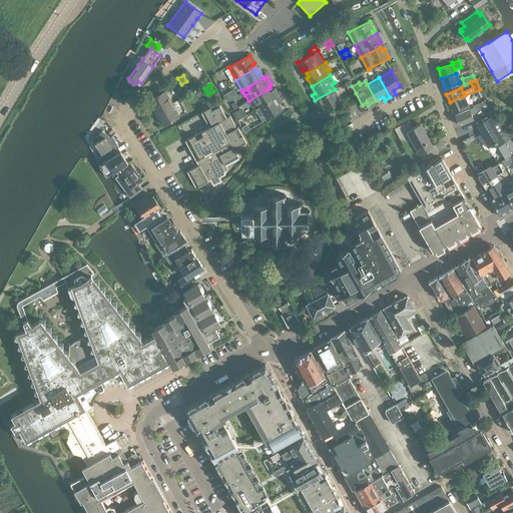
[(270,88),(267,90),(248,101),(251,107),(257,104),(260,108),(280,96),(275,88),(271,90),(270,88)]
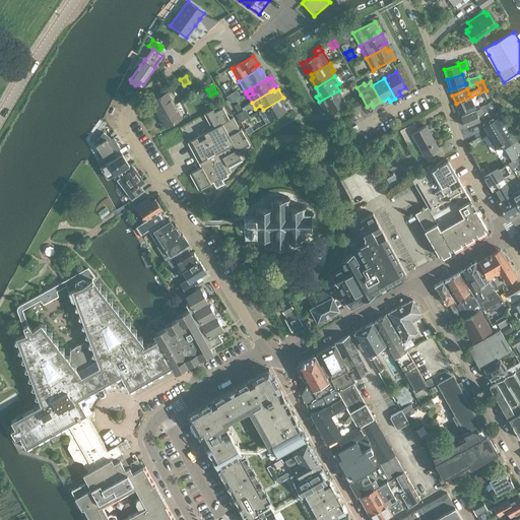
[(330,113),(346,103),(339,90),(319,102),(322,108),(326,106),(330,113)]
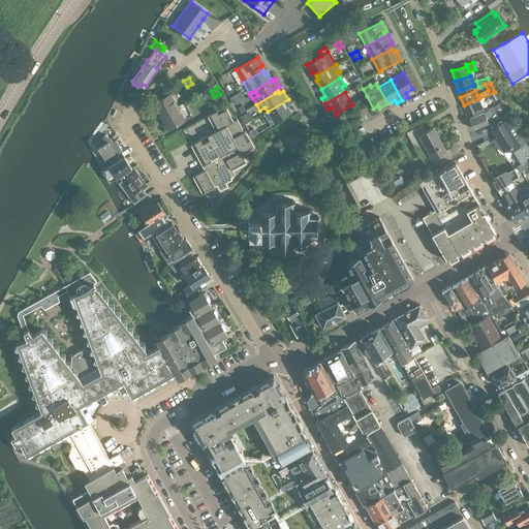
[(153,102),(160,116),(178,106),(170,93),(153,102)]
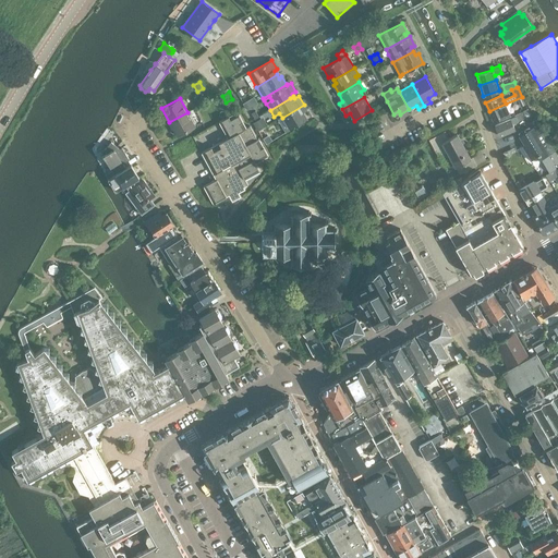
[(249,99),(243,102),(246,110),(252,106),(249,99)]
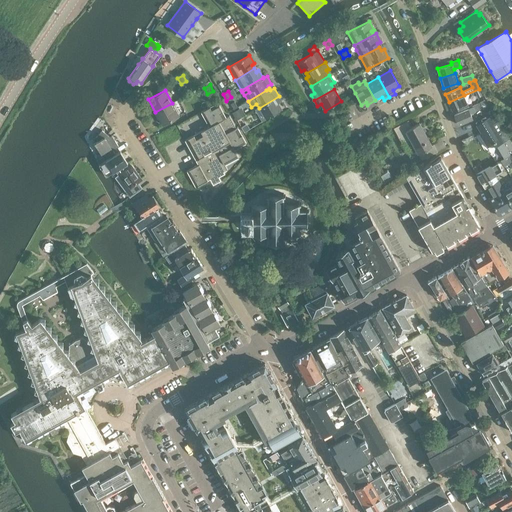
[(468,105),(464,95),(449,102),(453,111),(468,105)]
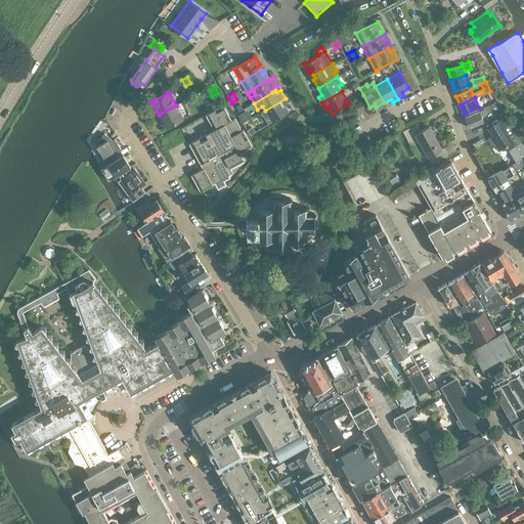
[(265,111),(268,116),(272,122),(289,112),(285,105),(289,103),(286,98),(265,111)]
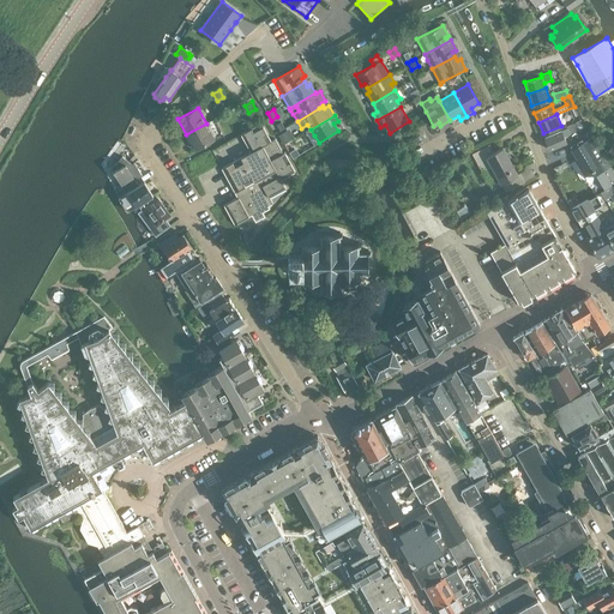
[(240,134),(246,145),(250,152),(221,168),(234,192),(240,190),(242,194),(223,204),(234,224),(250,216),(253,215),(256,220),(264,215),(263,212),(270,209),(269,205),(274,203),(270,198),(287,188),(282,179),(295,172),(284,151),(283,152),(275,138),(271,140),(262,122),(240,134)]
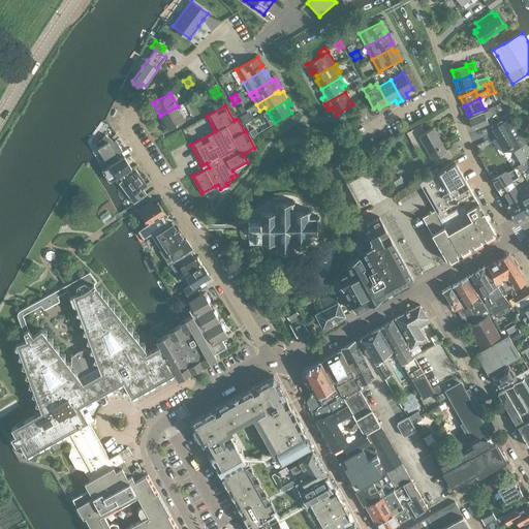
[(178,106),(160,116),(167,129),(185,120),(178,106)]
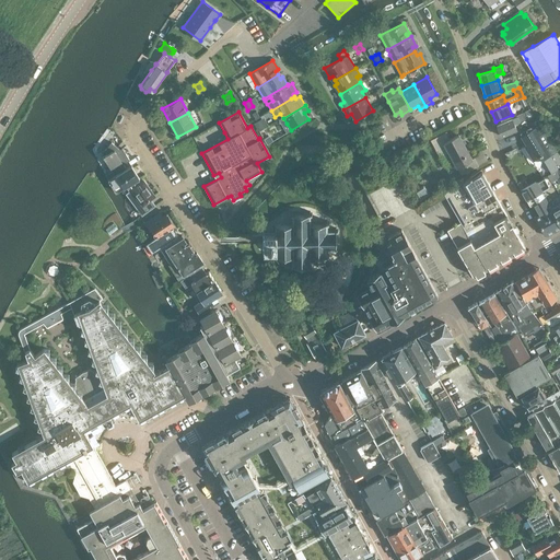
[(517,117),(512,119),(497,126),(501,136),(516,129),(514,125),(520,121),(517,117)]
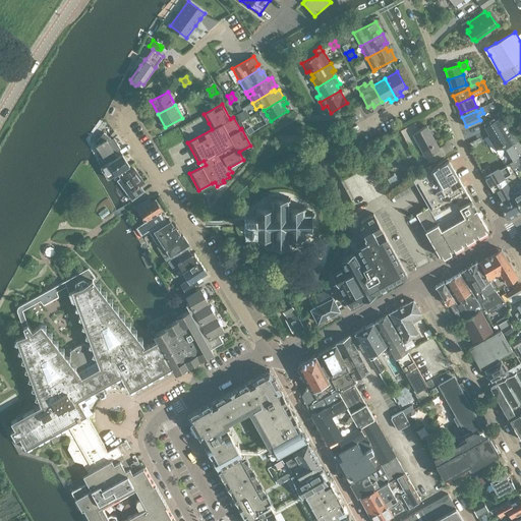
[(245,110),(236,115),(239,121),(248,116),(245,110)]
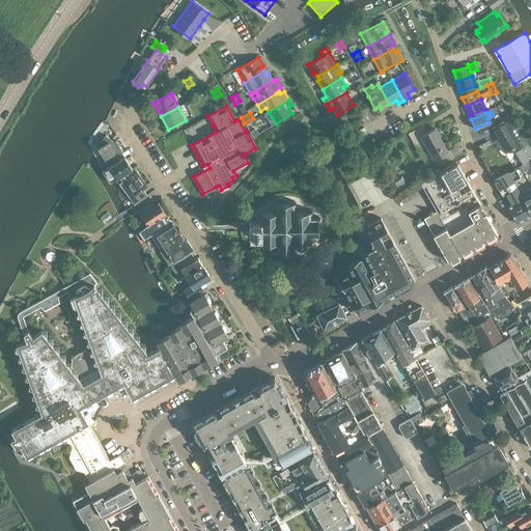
[(503,120),(494,127),(495,129),(494,129),(499,138),(498,139),(501,145),(502,145),(505,151),(505,152),(512,148),(513,147),(523,163),(530,158),(530,148),(516,124),(513,127),(509,119),(504,122),(503,120)]
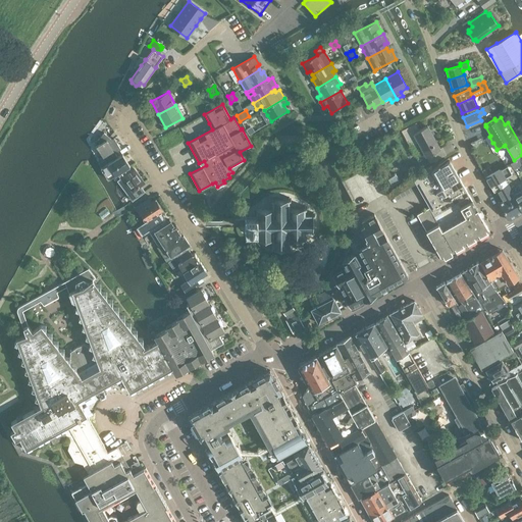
[(416,122),(401,131),(410,147),(418,142),(425,156),(430,163),(444,155),(440,150),(427,124),(420,128),(416,122)]
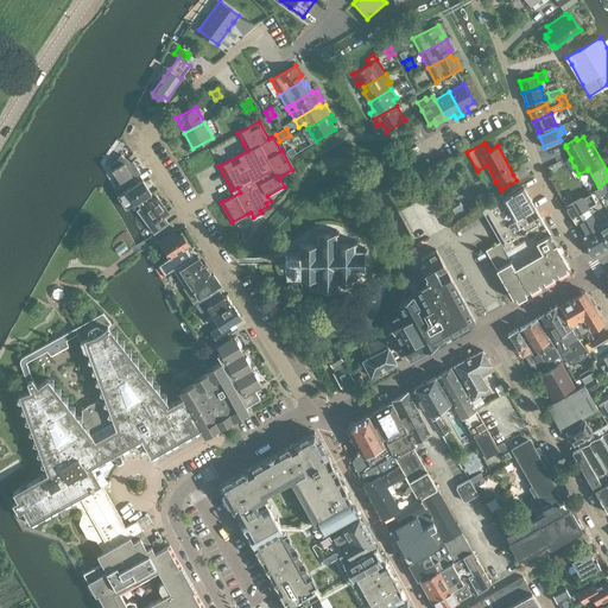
[(293,147),(286,151),(289,156),(290,157),(297,152),(295,150),(293,147)]
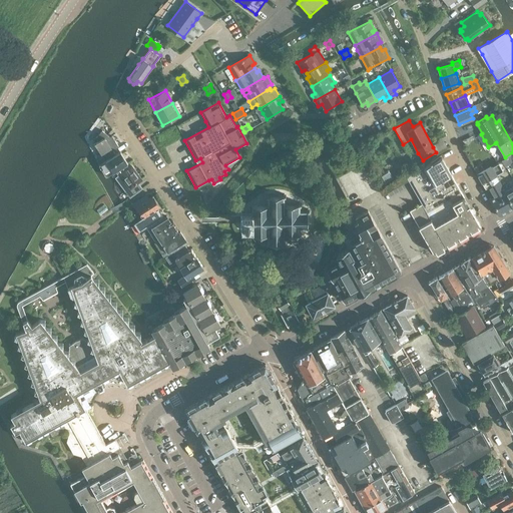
[(104,152),(108,158),(115,153),(113,150),(119,146),(112,135),(110,136),(102,130),(95,137),(97,141),(94,143),(101,154),(104,152)]
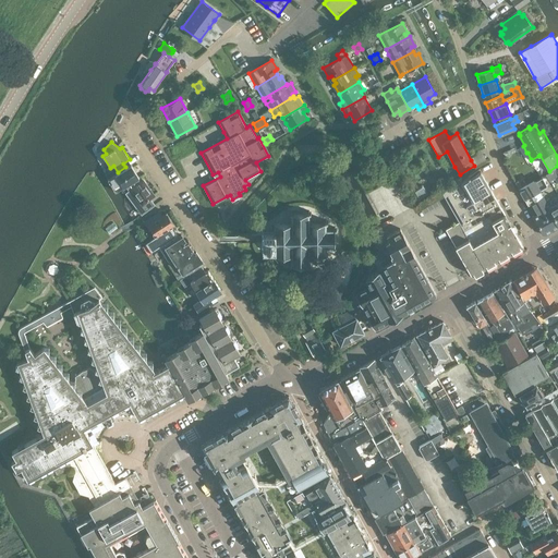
[(108,179),(107,179),(116,192),(125,185),(137,179),(140,178),(131,164),(118,172),(114,174),(108,179)]
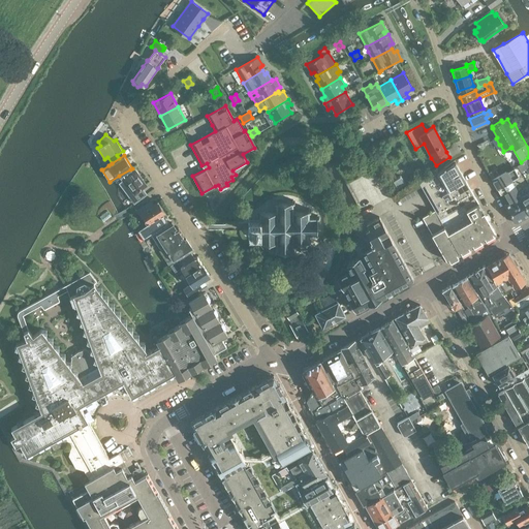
[(518,164),(517,164),(518,165),(521,172),(526,169),(528,175),(528,157),(527,159),(518,164)]
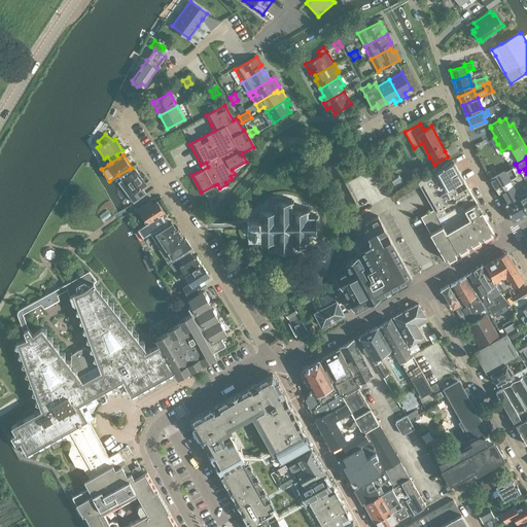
[(106,160),(99,164),(102,169),(108,165),(106,160)]
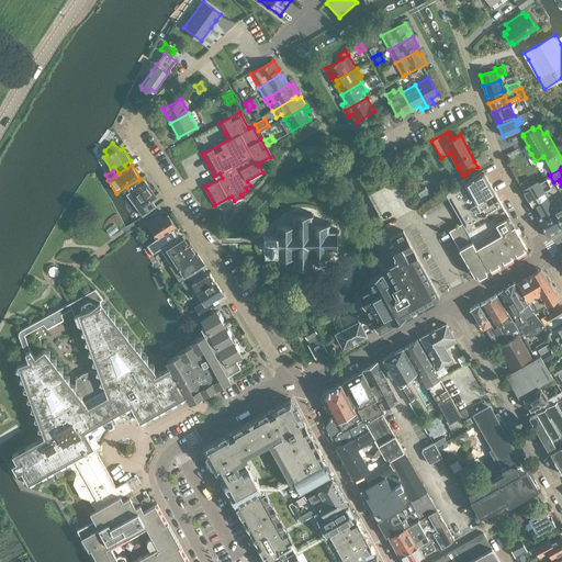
[(505,211),(483,171),(446,193),(462,223),(468,232),(505,211)]
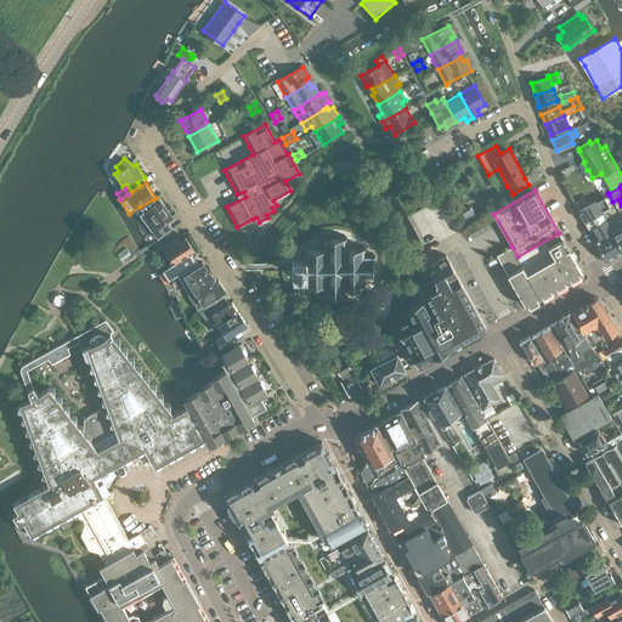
[(610,208),(609,204),(604,197),(595,202),(594,201),(577,210),(584,222),(610,208)]
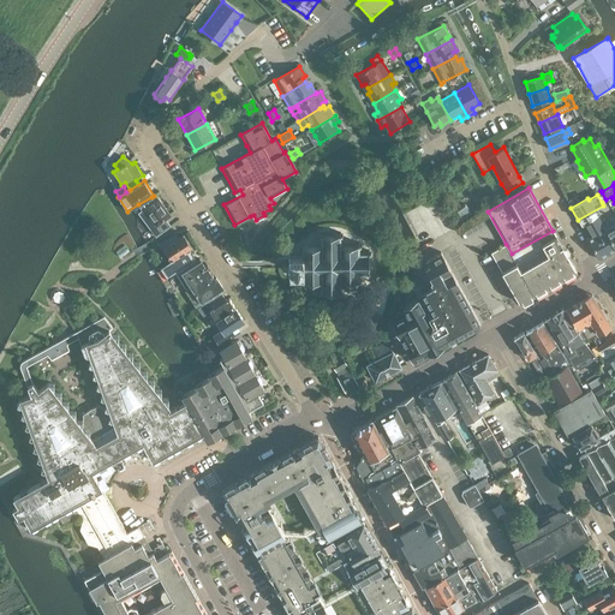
[(142,210),(138,213),(139,215),(156,237),(171,226),(165,219),(169,215),(157,198),(154,201),(151,197),(138,204),(142,210)]
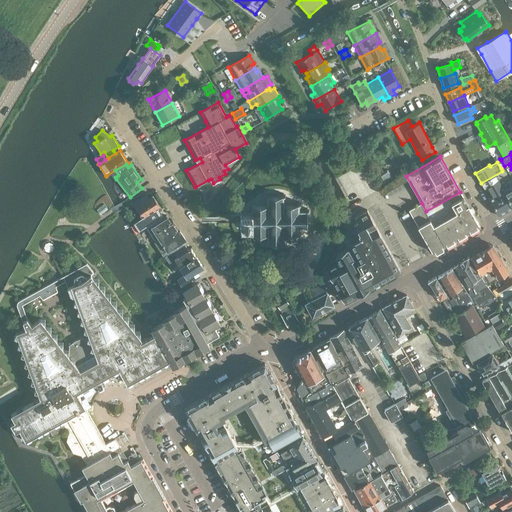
[(387,169),(378,175),(384,184),(393,178),(387,169)]
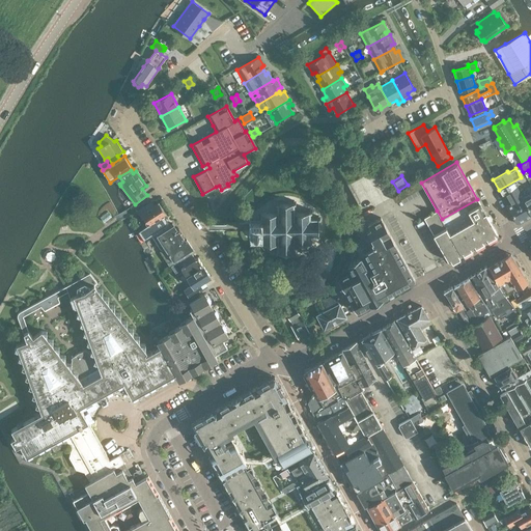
[(523,196),(513,182),(499,190),(502,195),(504,194),(511,204),(508,206),(518,222),(530,214),(530,213),(522,197),(523,196)]
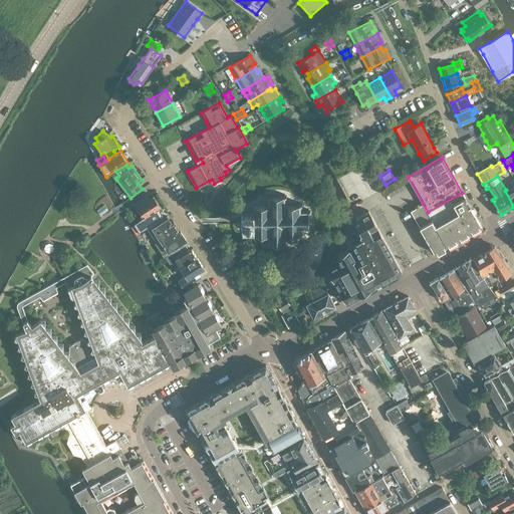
[(513,185),(506,190),(505,191),(513,206),(513,185)]
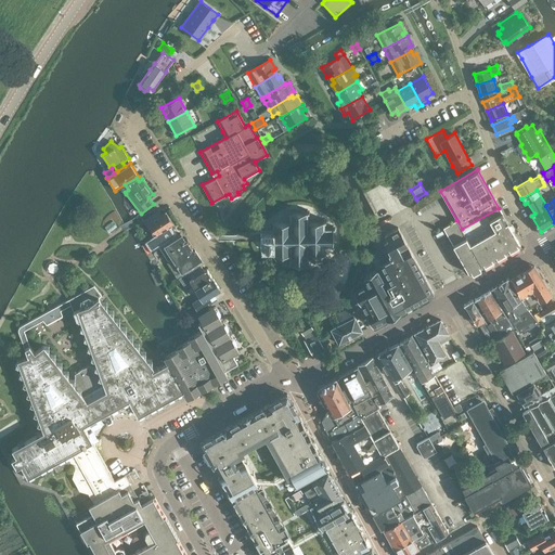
[(520,244),(499,208),(462,229),(456,220),(442,228),(469,274),(520,244)]
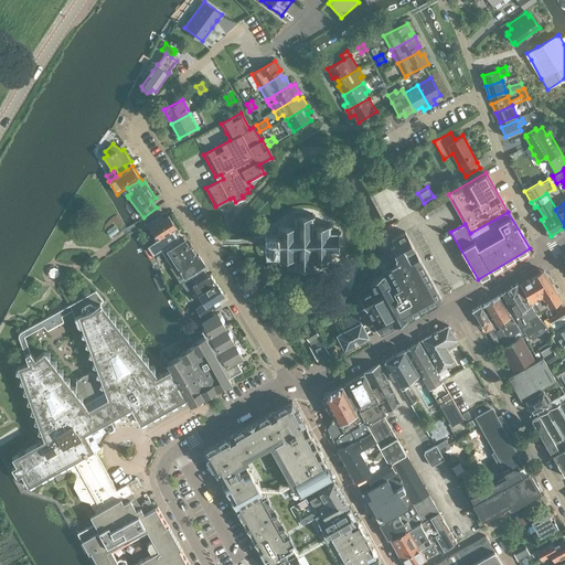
[(161,213),(145,224),(147,228),(150,226),(150,227),(155,233),(152,234),(156,241),(147,246),(153,257),(161,252),(181,238),(176,232),(179,230),(168,214),(168,215),(163,217),(161,213)]
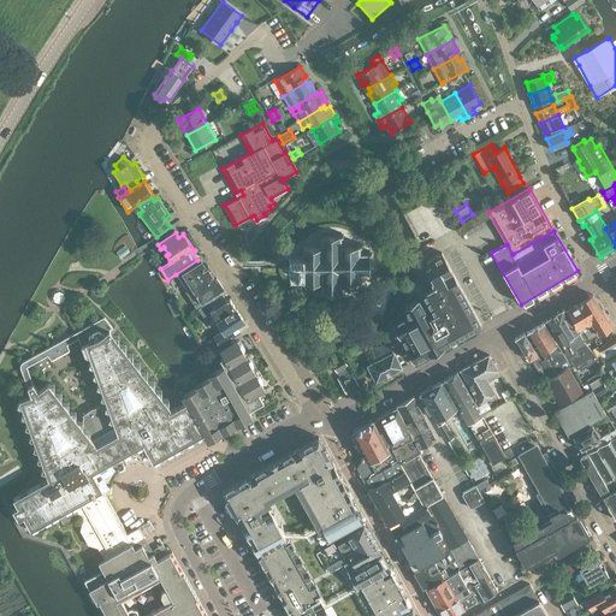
[(369,273),(369,253),(360,253),(360,246),(341,246),(341,235),(320,235),(320,246),(302,247),(302,256),(289,256),(289,264),(289,272),(302,271),(302,282),(317,282),(317,291),(321,291),(321,292),(341,292),(341,291),(349,291),(355,291),(355,280),(360,280),(360,273),(369,273)]
